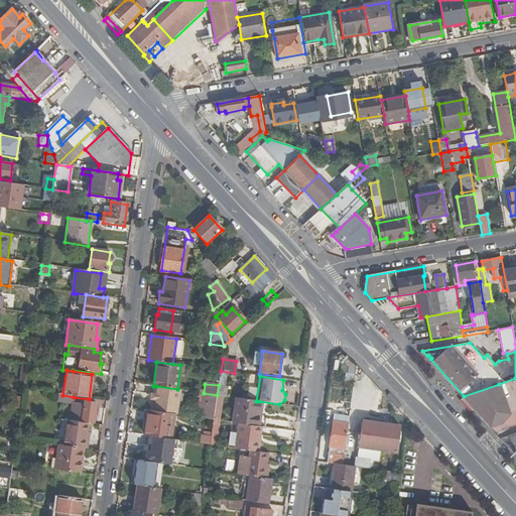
[(463,397),(489,426),(503,421),(509,414),(499,384),(464,396),(463,397)]
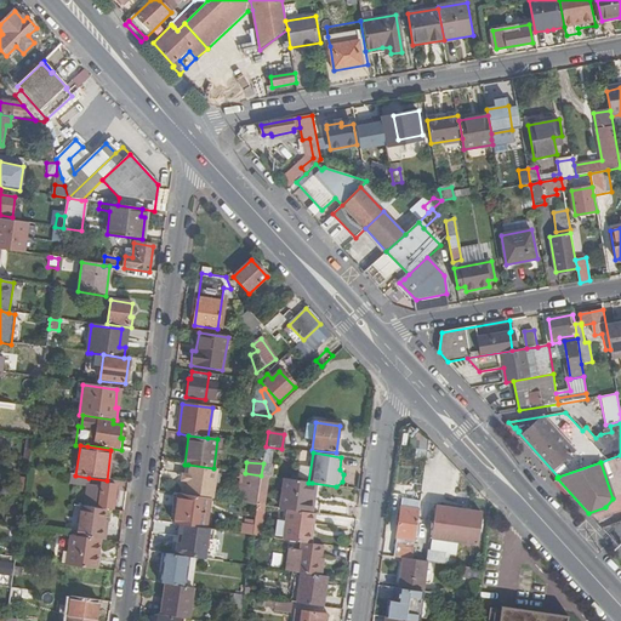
[(214,468),(188,465),(187,476),(183,474),(182,482),(186,483),(184,490),(215,494),(218,469),(214,468)]
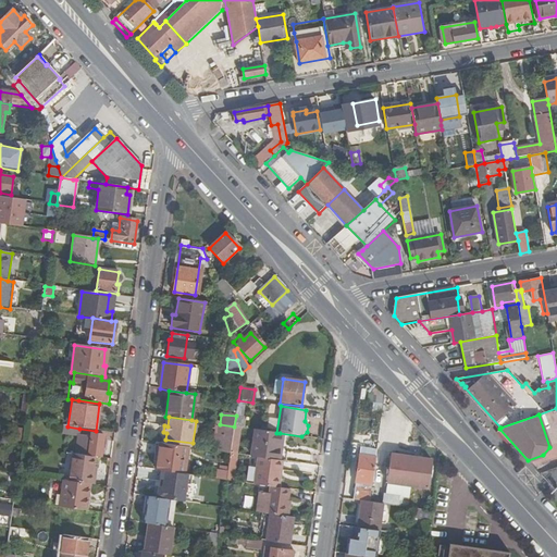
[(220,445),(219,453),(231,454),(234,426),(220,424),(218,435),(215,434),(214,444),(220,445)]
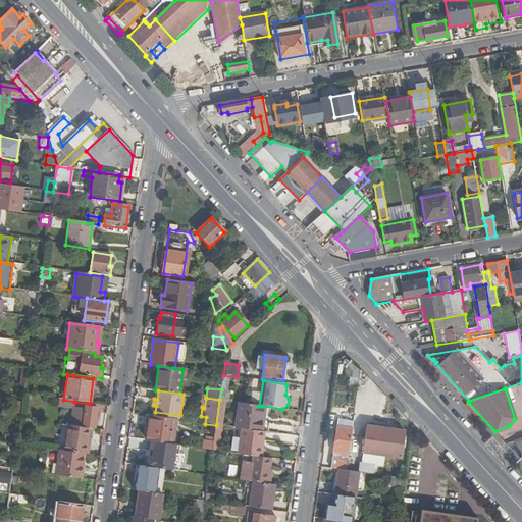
[(74,402),(63,400),(59,399),(58,406),(73,409),(74,402)]
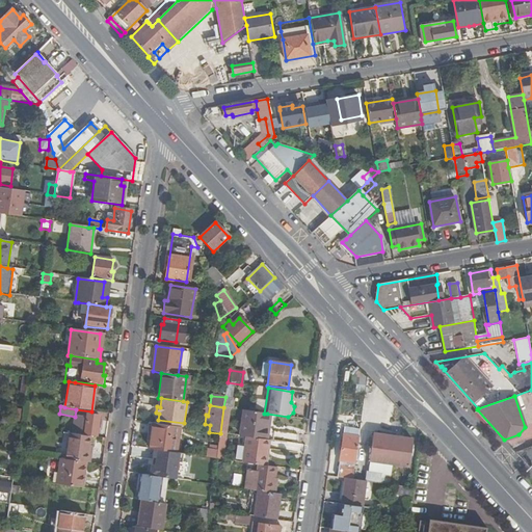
[(244,410),(240,436),(246,437),(266,441),(268,429),(265,429),(267,414),(264,414),(244,410)]
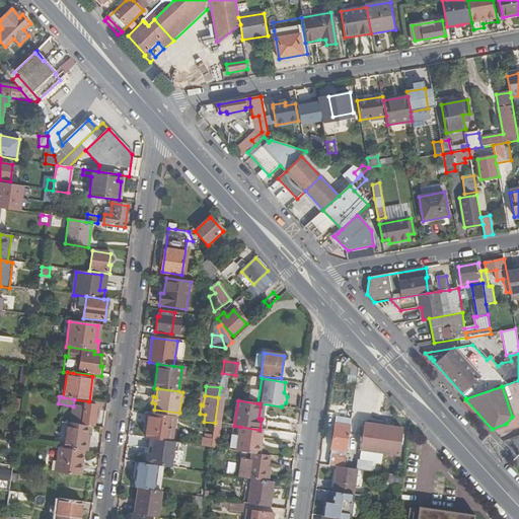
[(78,410),(73,409),(71,422),(94,425),(96,405),(85,404),(84,408),(78,406),(78,410)]
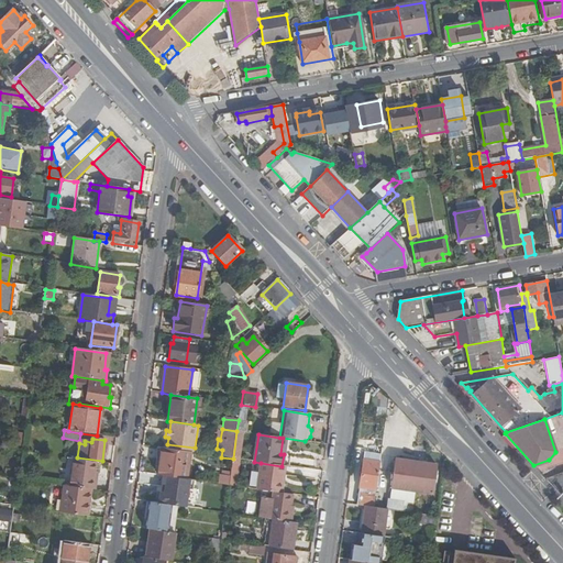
[(190,456),(191,453),(162,449),(157,475),(187,479),(190,456)]
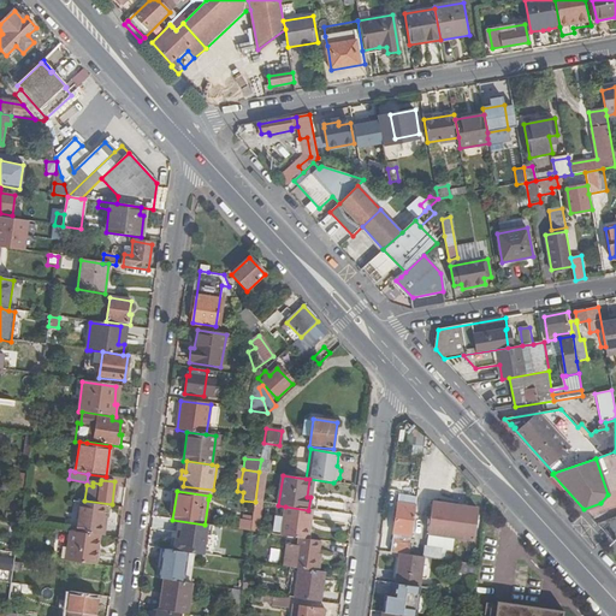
[(99,535),(100,535),(104,505),(81,502),(76,532),(99,535)]
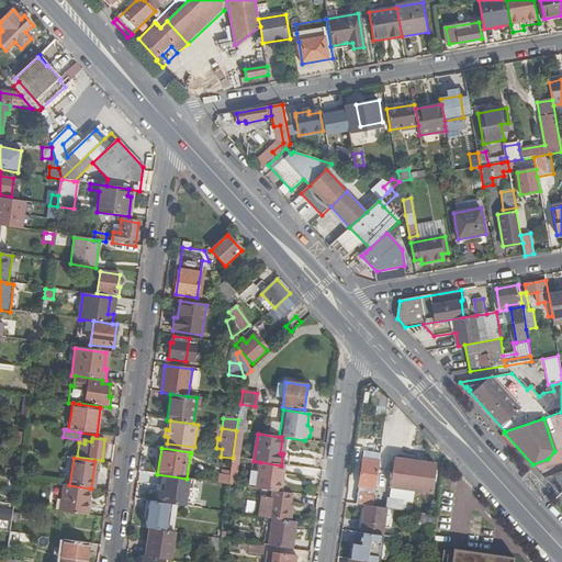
[(375,490),(380,462),(362,460),(359,487),(375,490)]
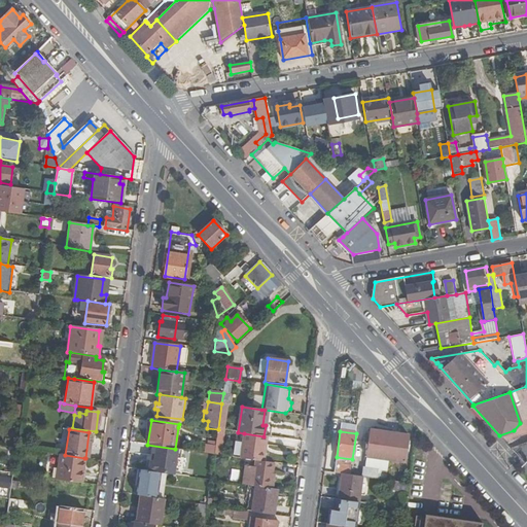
[(409,436),(371,431),(367,457),(405,463),(409,436)]
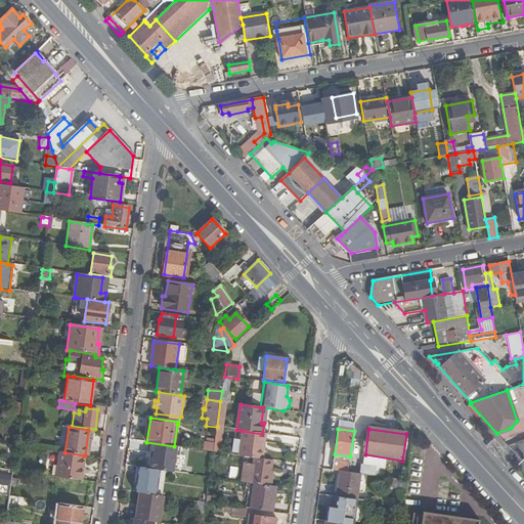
[(262,434),(243,431),(242,437),(235,436),(233,455),(254,459),(260,460),(262,444),(264,444),(265,434),(262,434)]
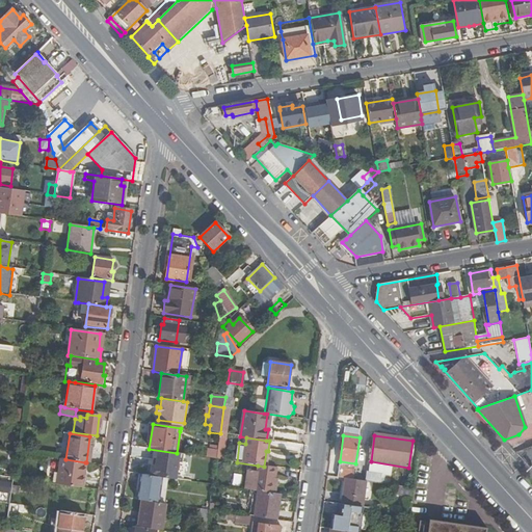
[(216,459),(217,450),(206,449),(205,457),(216,459)]
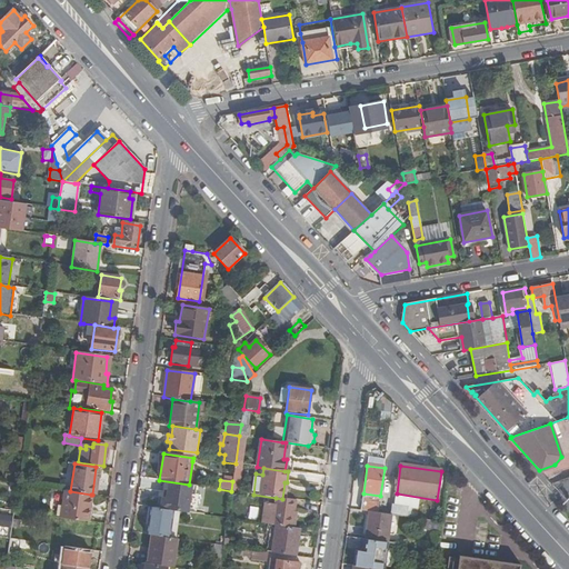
[(150,499),(137,497),(136,506),(150,508),(173,511),(176,511),(196,515),(198,501),(182,499),(181,505),(173,503),(176,487),(157,483),(156,493),(151,492),(150,499)]
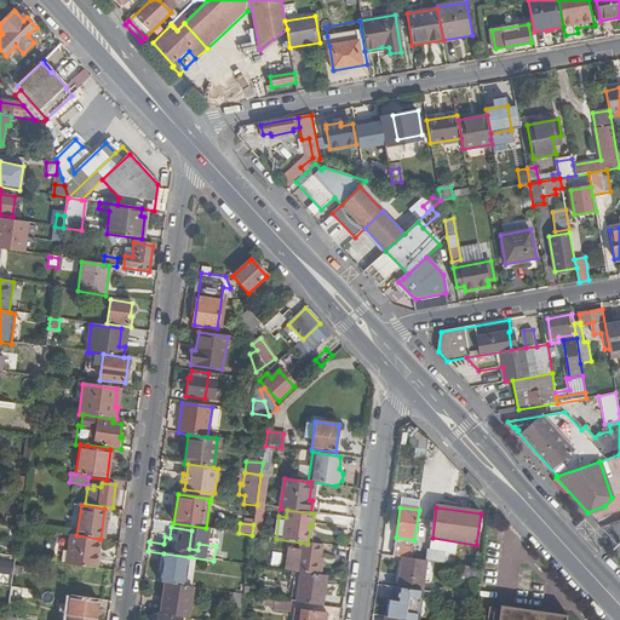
[(95,569),(99,539),(76,535),(70,535),(65,564),(95,569)]
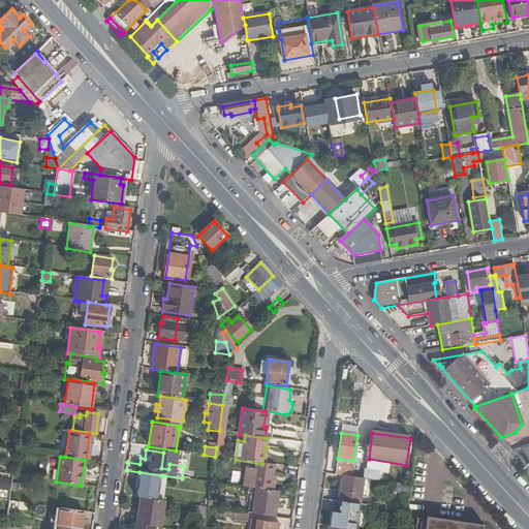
[(272,491),(275,466),(262,464),(256,463),(255,469),(253,489),(272,491)]
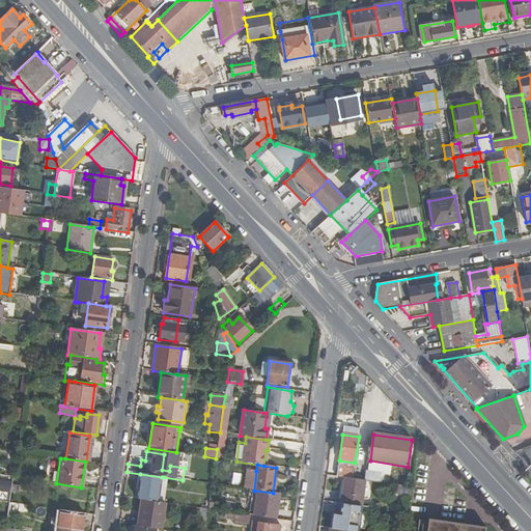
[(339,466),(337,477),(344,478),(353,479),(355,468),(339,466)]
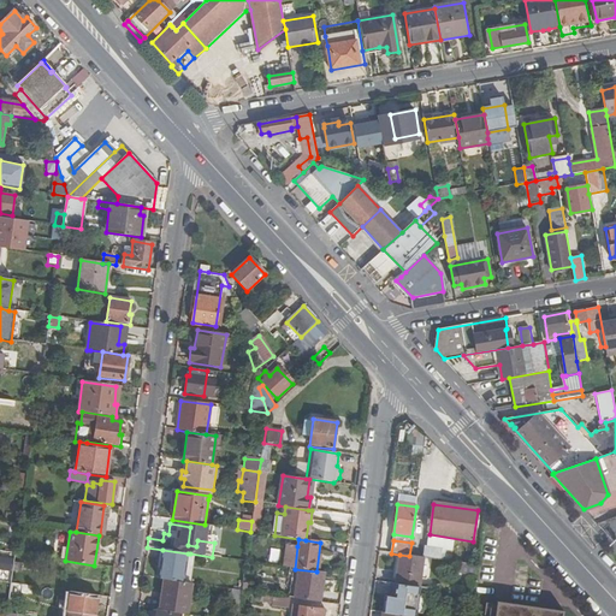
[(295,569),(297,546),(286,545),(284,567),(292,569),(295,569)]
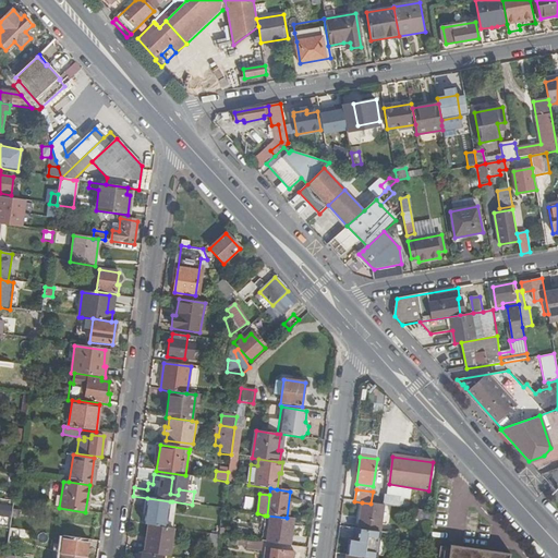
[(170,501),(147,498),(145,518),(167,521),(170,501)]
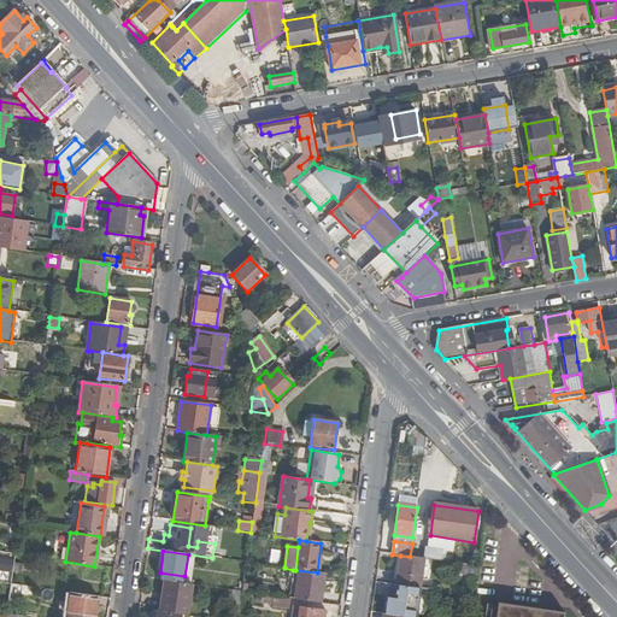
[(421,589),(424,559),(410,557),(400,556),(397,586),(405,587),(419,589),(421,589)]
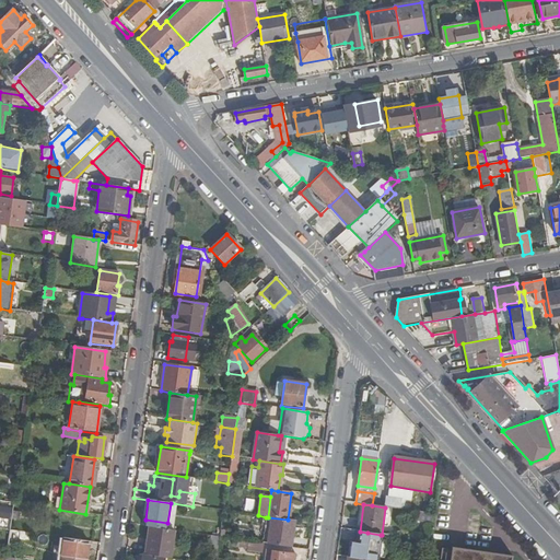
[(268,517),(266,517),(265,526),(269,526),(268,543),(291,546),(294,521),(288,520),(268,517)]
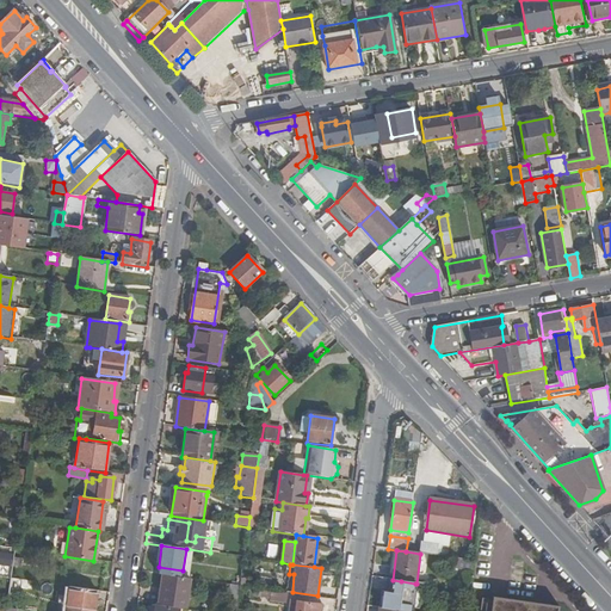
[(162,575),(159,604),(186,609),(190,579),(162,575)]
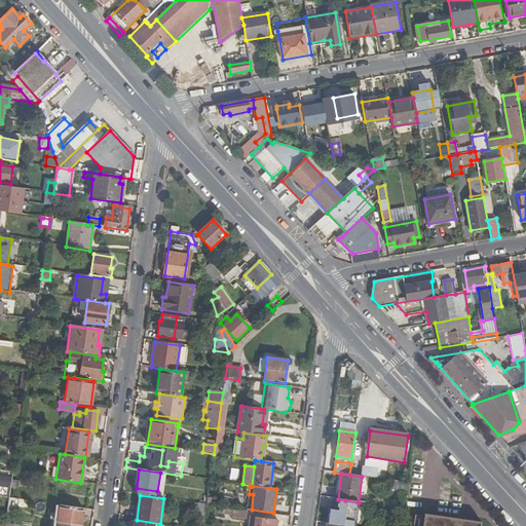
[(15,509),(16,499),(9,498),(8,508),(15,509)]
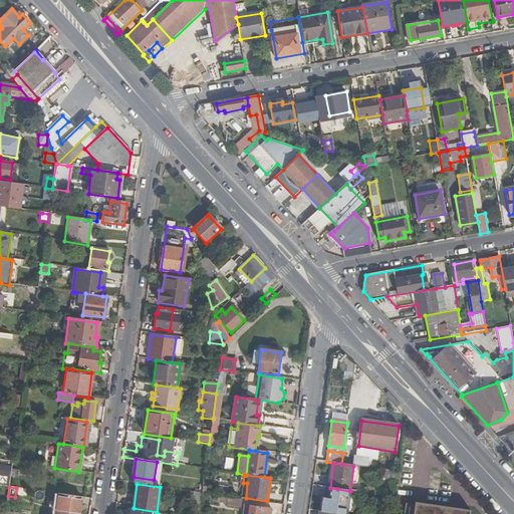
[(200,510),(202,494),(194,492),(191,509),(200,510)]
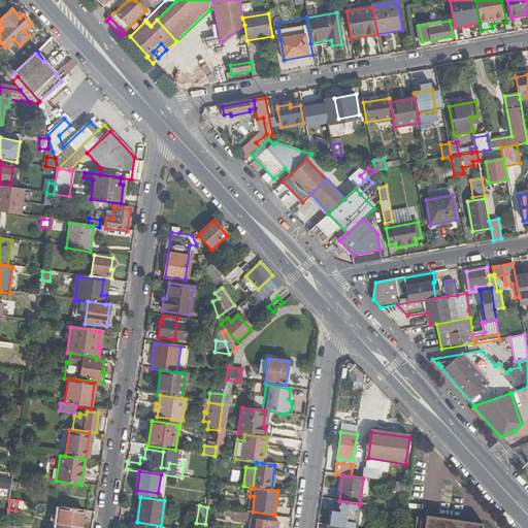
[(81,527),(84,512),(58,507),(56,526),(71,527),(81,527)]
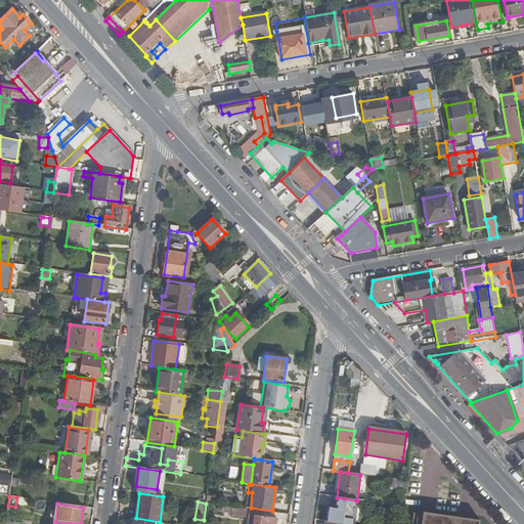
[(246,509),(223,506),(222,514),(231,515),(231,517),(245,518),(246,509)]
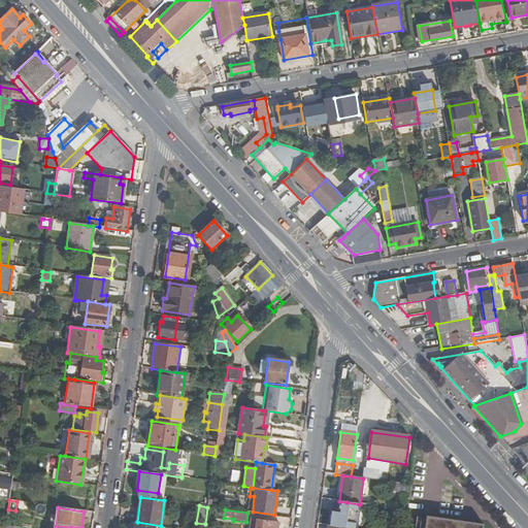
[(481,527),(483,524),(415,515),(413,527),(481,527)]
